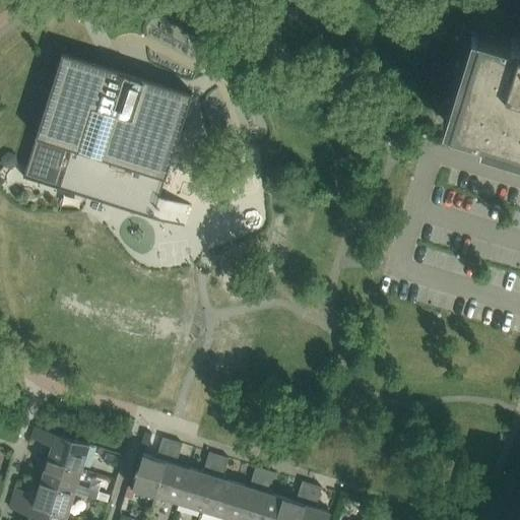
[(519,37),(512,36),(511,42),(477,31),(448,126),(488,138),(519,147),(519,37)]
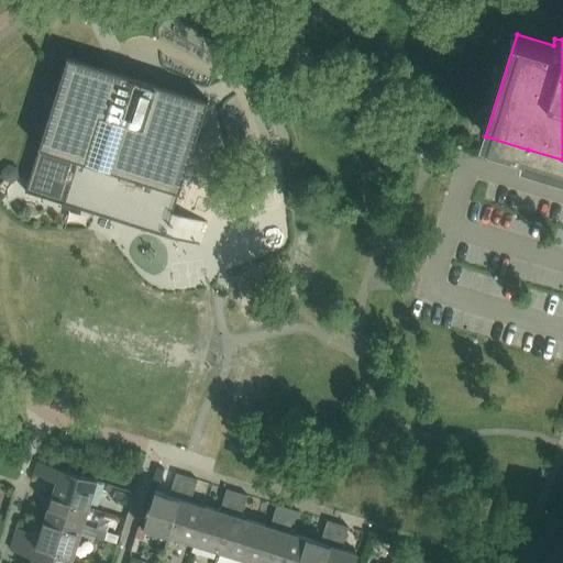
[(68,56),(25,191),(200,246),(208,221),(174,210),(208,100),(68,56)]
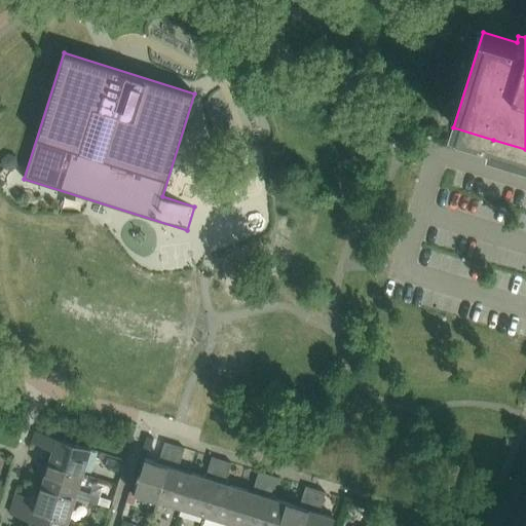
[(83,474),(91,450),(36,431),(32,443),(53,449),(48,463),(83,474)]
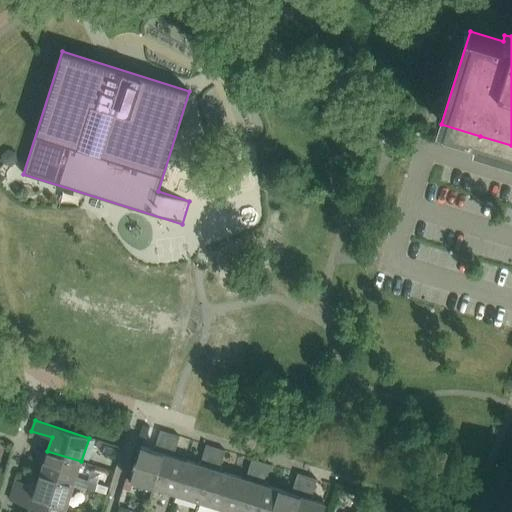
[(153,487),(170,433),(161,430),(155,450),(140,445),(129,480),(153,487)]
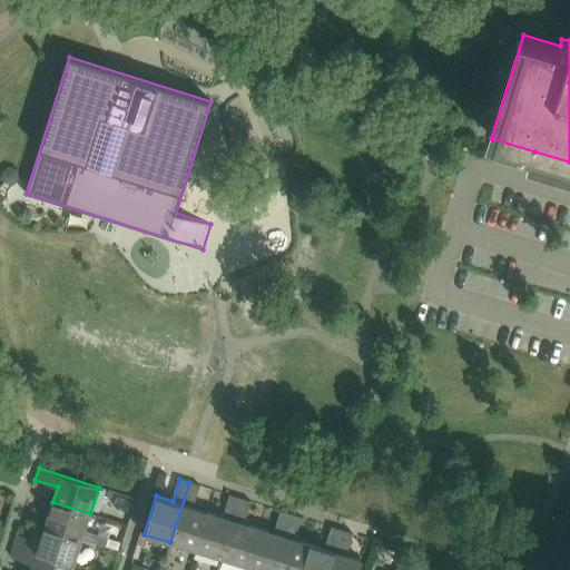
[(196,550),(208,512),(194,508),(200,485),(189,482),(170,542),(196,550)]
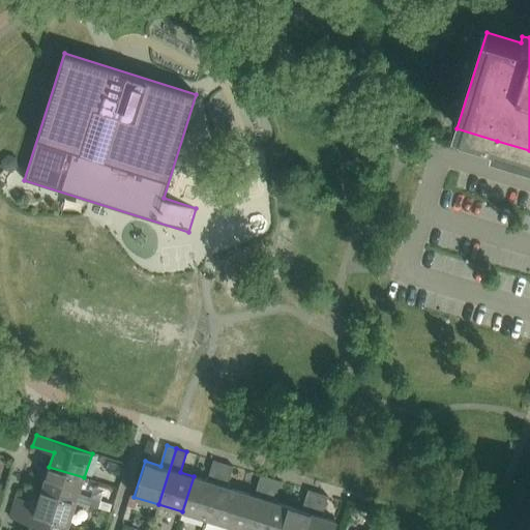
[(206,520),(224,463),(214,460),(207,480),(194,476),(182,511),(206,520)]
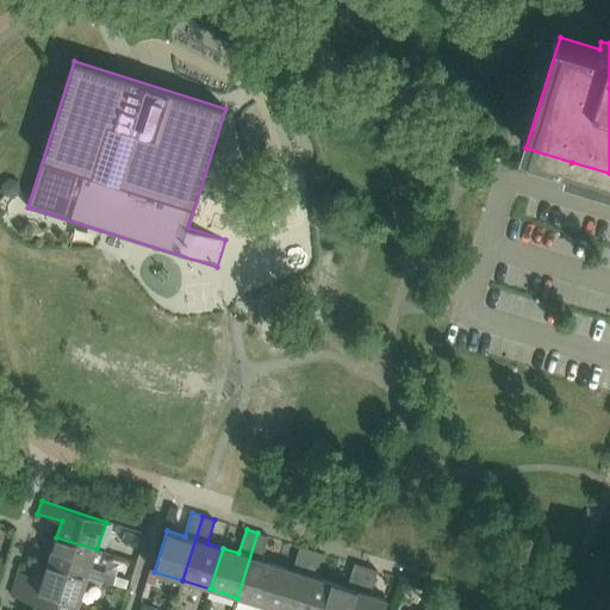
[(265,607),(278,565),(261,560),(269,536),(257,533),(237,598),(265,607)]
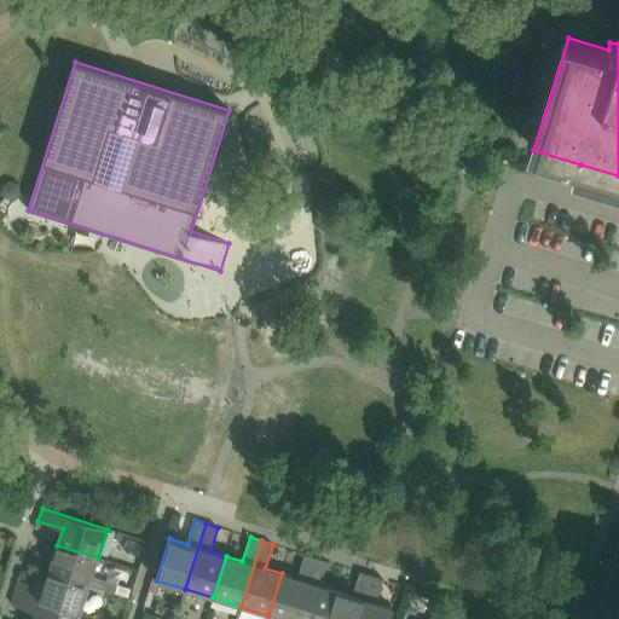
[(92,577),(98,557),(57,545),(48,572),(90,585),(115,593),(117,585),(92,577)]
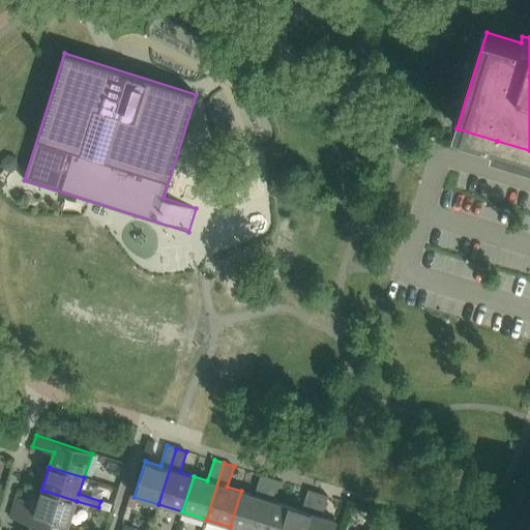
[(240,529),(255,529),(271,477),(261,474),(255,495),(241,491),(230,527),(240,529)]
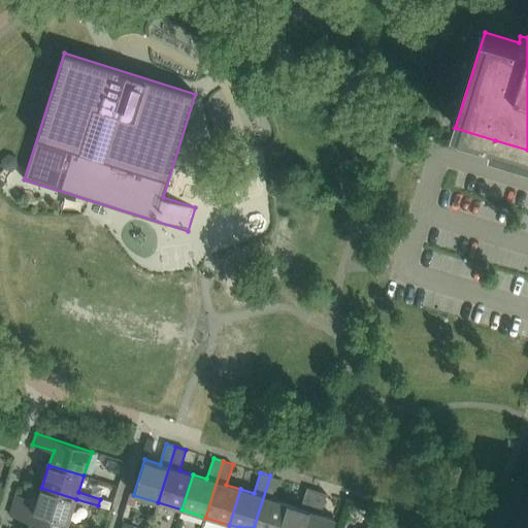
[(279,527),(287,503),(273,499),(279,479),(270,475),(254,527),(279,527)]
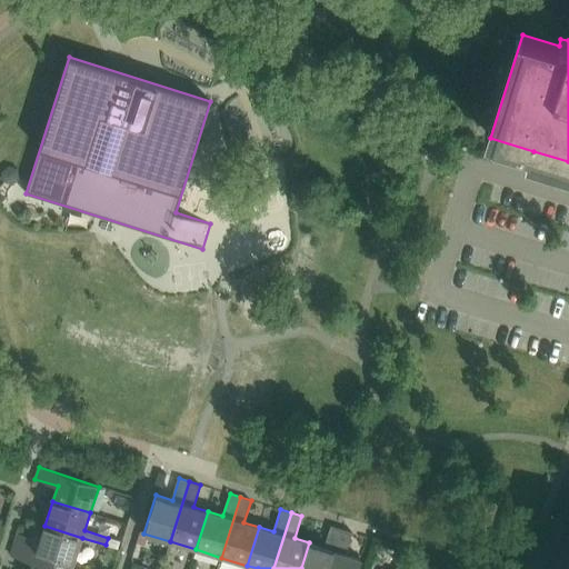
[(75,563),(82,538),(45,526),(40,540),(18,533),(15,545),(75,563)]
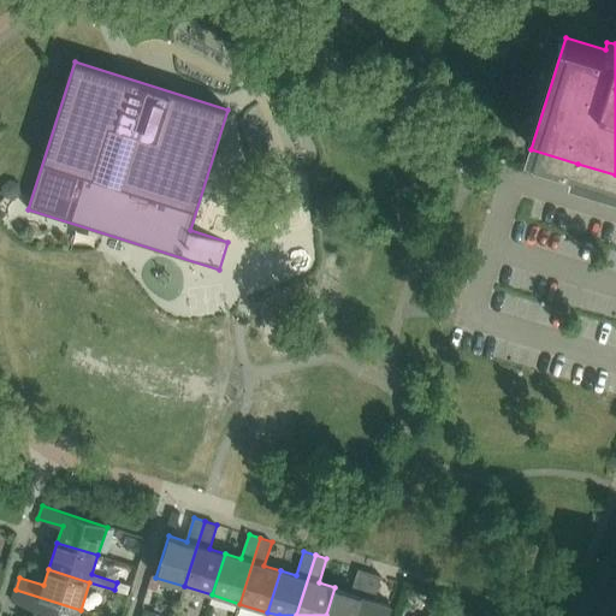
[(356,615),(371,573),(359,569),(351,593),(335,587),(326,615),(356,615)]
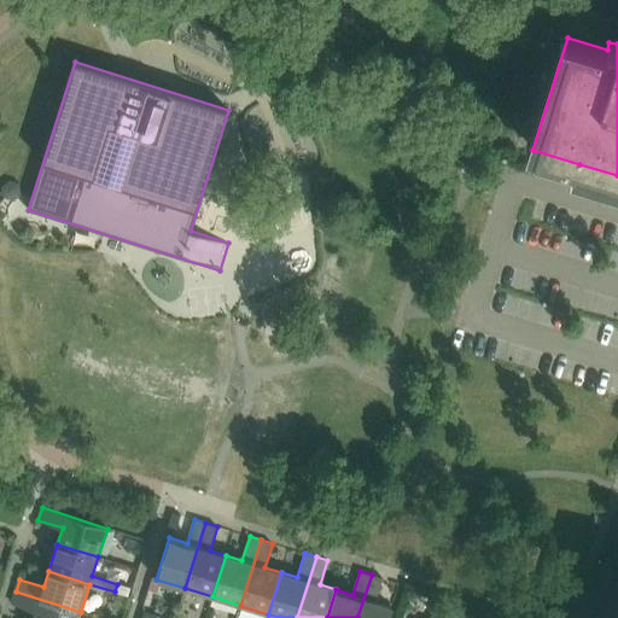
[(389,617),(392,607),(375,602),(383,578),(372,575),(357,617),(389,617)]
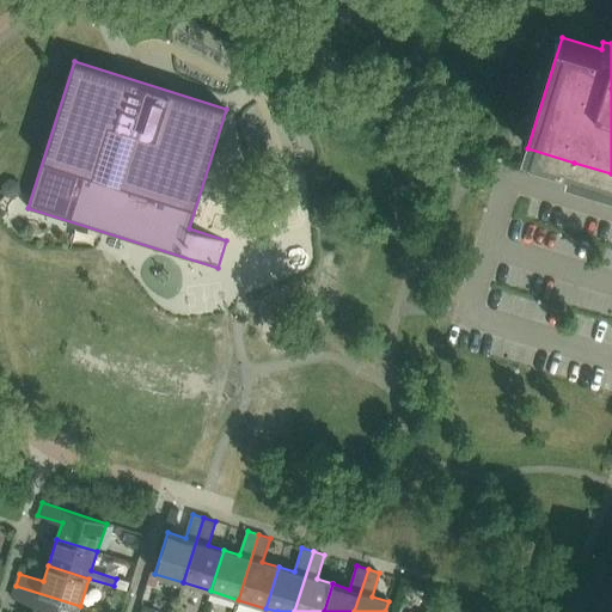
[(78,611),(80,606),(16,586),(12,598),(36,605),(34,611),(78,611)]
